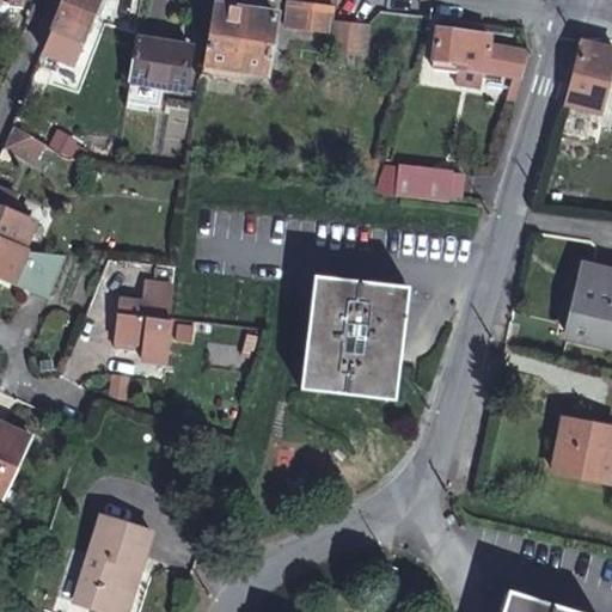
[(63,0),(54,26),(48,41),(55,44),(59,37),(79,47),(83,38),(93,13),(98,0),(63,0)]
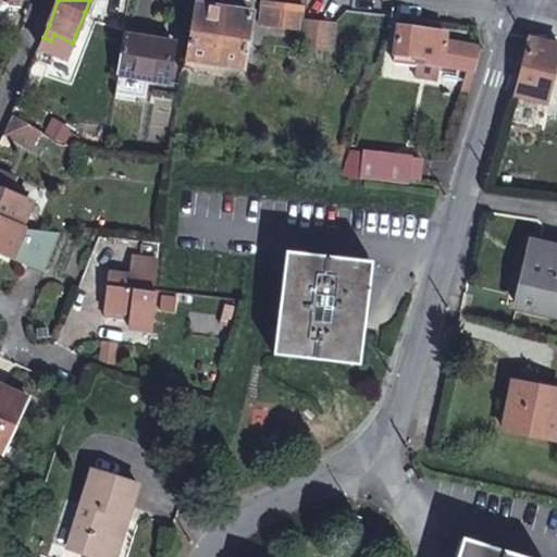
[(97,1),(95,0),(89,0),(85,12),(90,14),(97,1)]
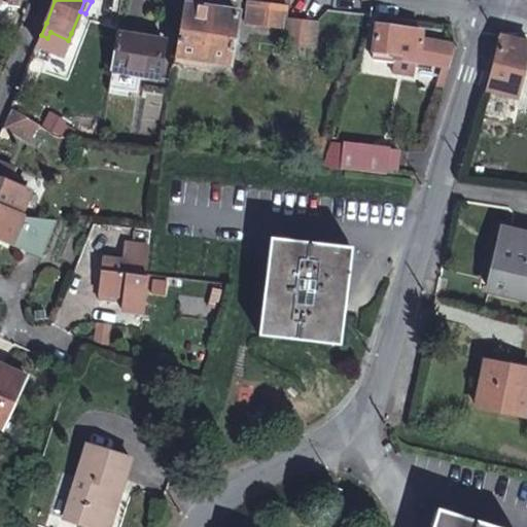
[(180,21),(183,2),(183,0),(165,0),(162,19),(180,21)]
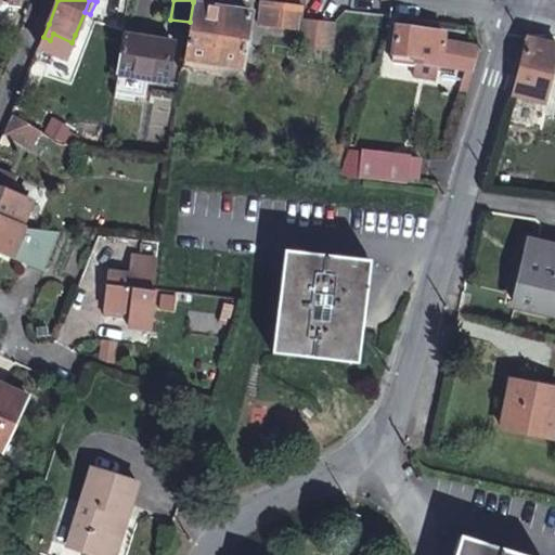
[(304,4),(268,0),(261,0),(258,25),(298,30),(296,47),(331,50),(334,22),(301,17),(304,4)]
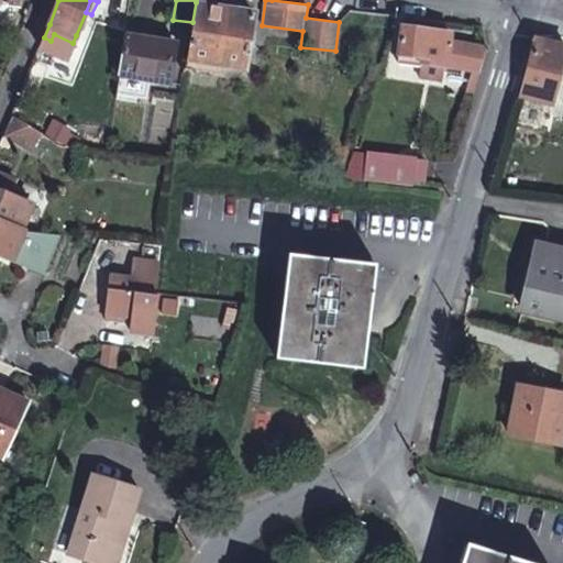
[(254,11),(196,2),(192,22),(186,58),(225,64),(246,67),(254,11)]
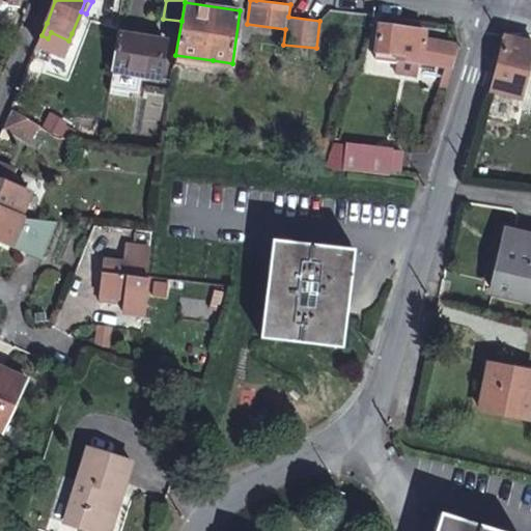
[(425,30),(379,23),(374,58),(397,61),(419,65),(420,62),(444,65),(452,66),(458,45),(423,39),(425,30)]
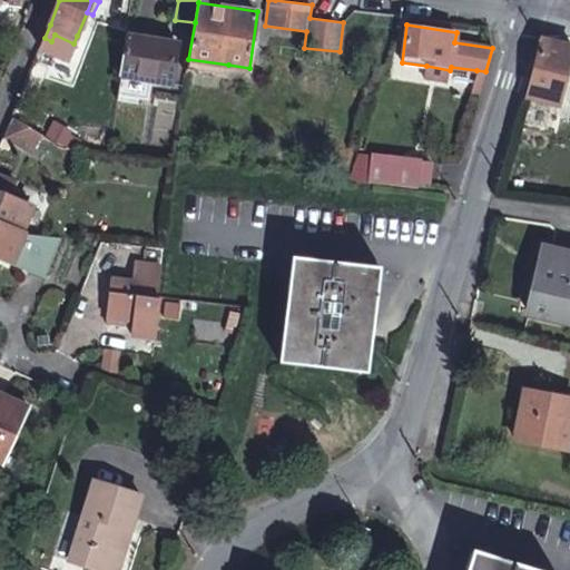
[(177,43),(126,35),(118,75),(150,81),(170,85),(177,43)]
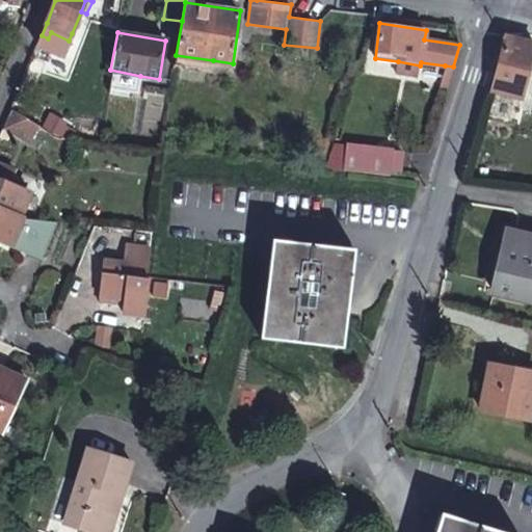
[(531,60),(531,42),(506,35),(489,88),(523,97),(531,60)]
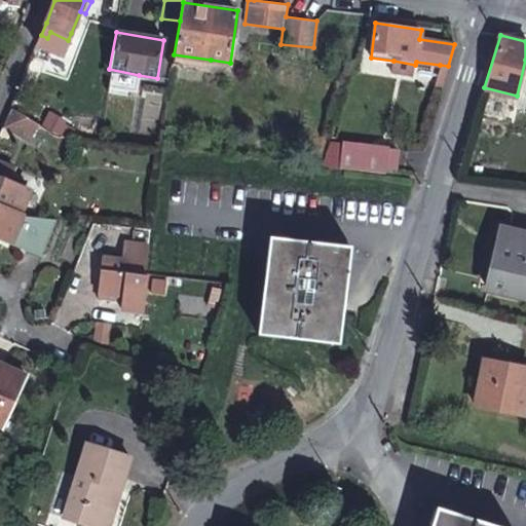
[(211,60),(174,54),(172,63),(209,69),(211,60)]
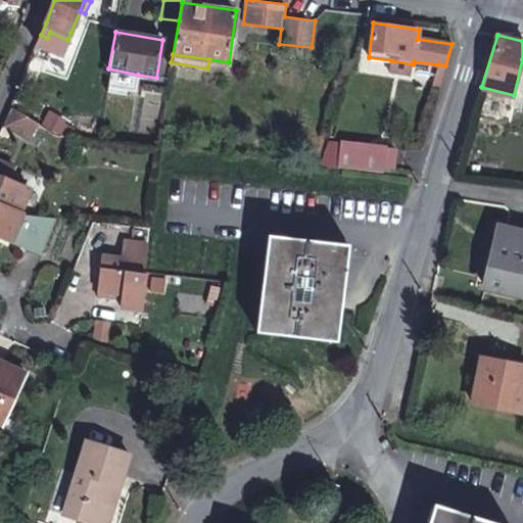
[(411,75),(413,64),(391,60),(389,72),(411,75)]
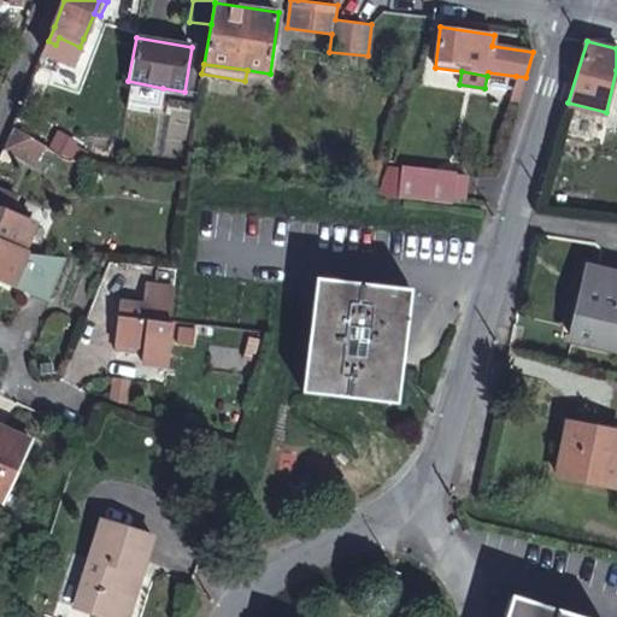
[(510,98),(516,76),(488,72),(487,76),(485,88),(485,94),(510,98)]
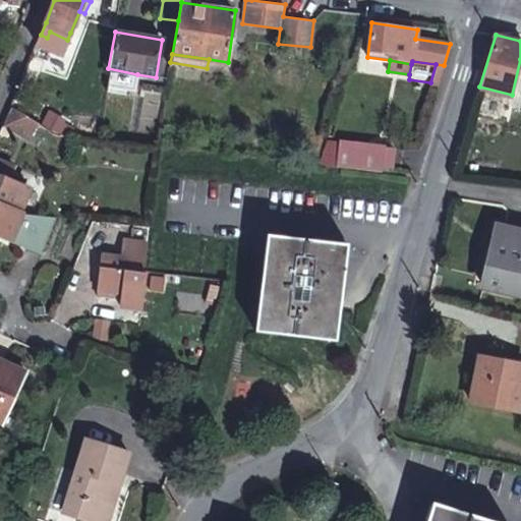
[(436,64),(430,82),(430,85),(437,88),(444,65),(436,64)]
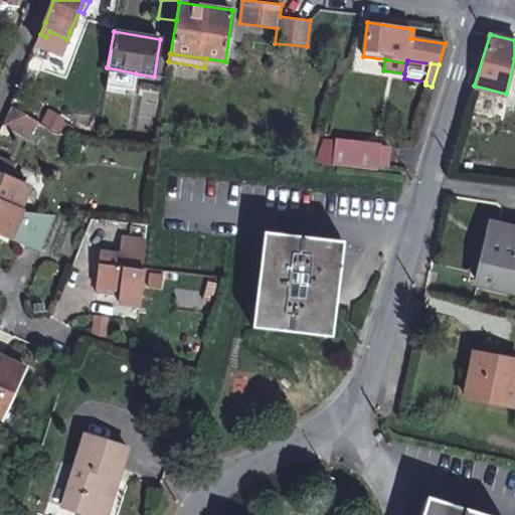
[(136,73),(107,67),(104,91),(113,92),(114,86),(133,89),(136,73)]
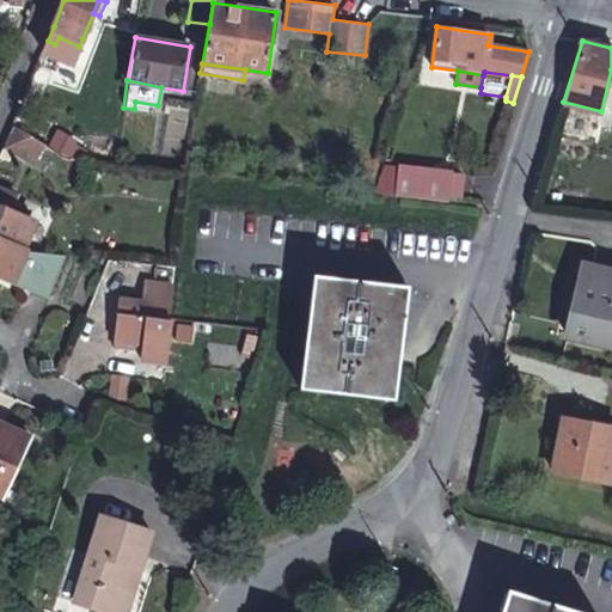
[(34,114),(19,108),(13,124),(28,130),(34,114)]
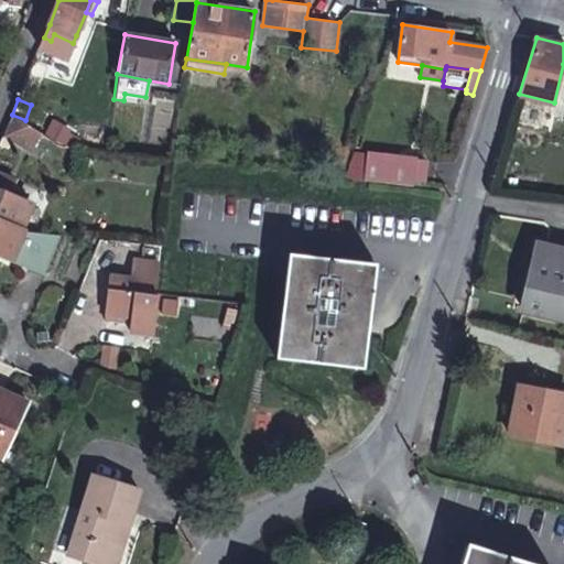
[(40,133),(11,116),(4,133),(12,139),(31,150),(40,133)]
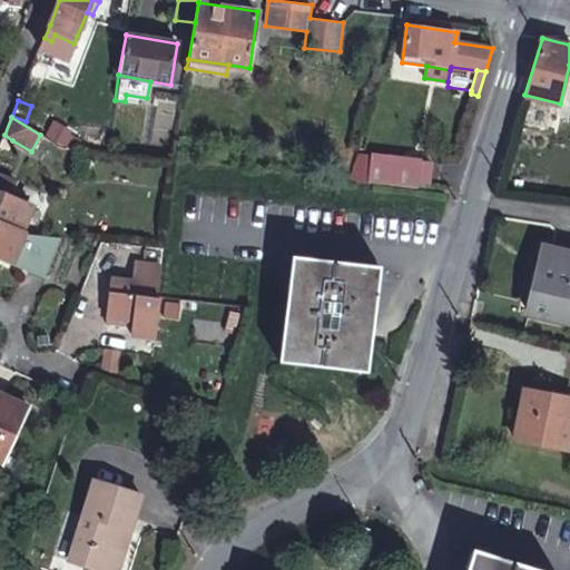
[(66,129),(53,121),(45,137),(57,146),(66,129)]
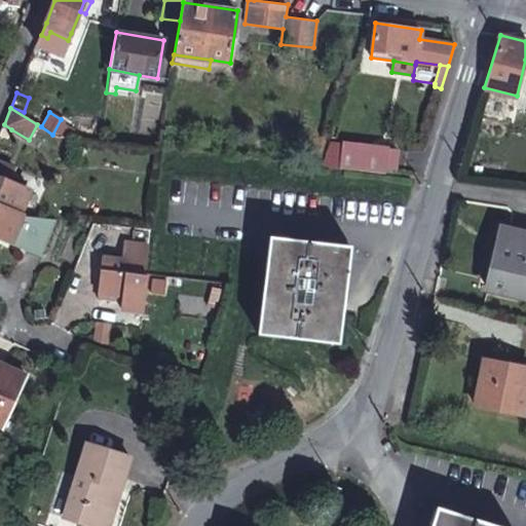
[(67,122),(61,119),(52,135),(59,138),(67,122)]
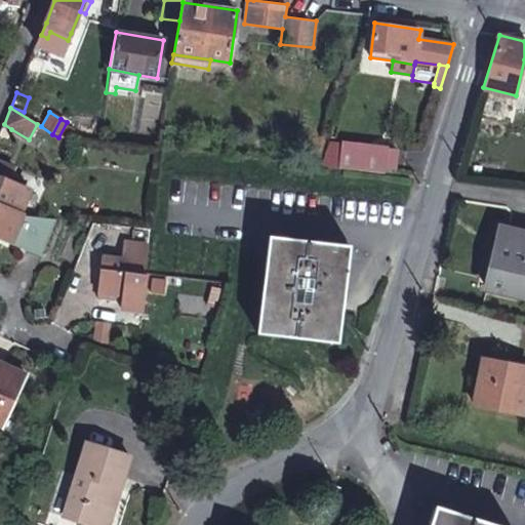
[(11,129),(4,124),(0,133),(7,137),(11,129)]
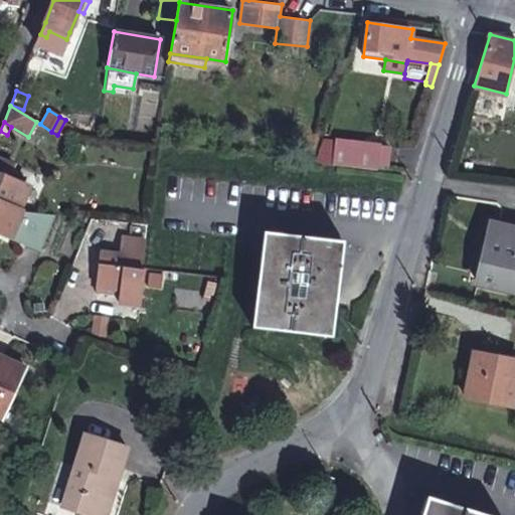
[(338,140),(323,138),(316,161),(334,163),(338,140)]
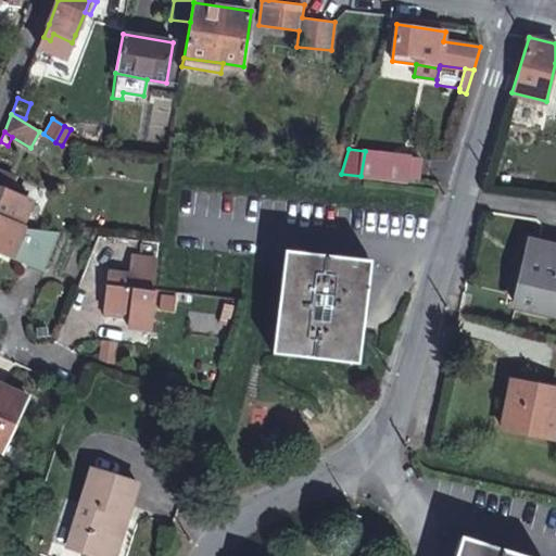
[(409,156),(365,151),(361,176),(407,181),(409,156)]
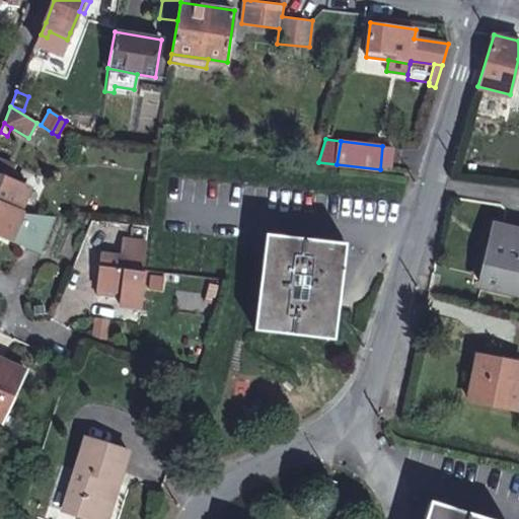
[(17,164),(0,156),(0,166),(2,167),(0,173),(23,184),(26,177),(14,171),(17,164)]
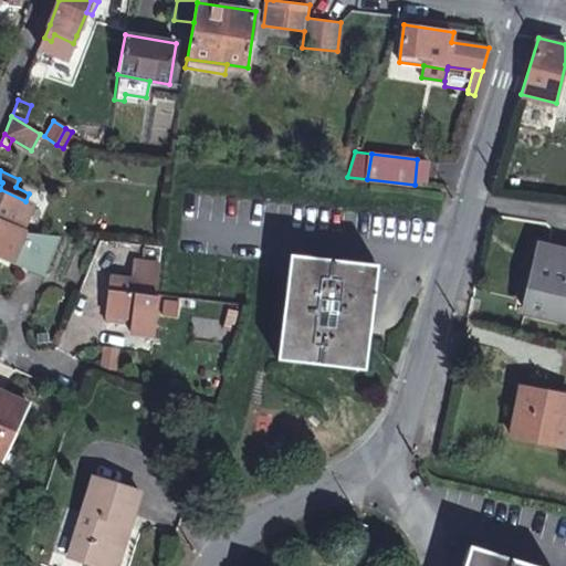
[(0,220),(23,230),(33,205),(25,201),(0,189),(2,182),(0,181),(0,220)]
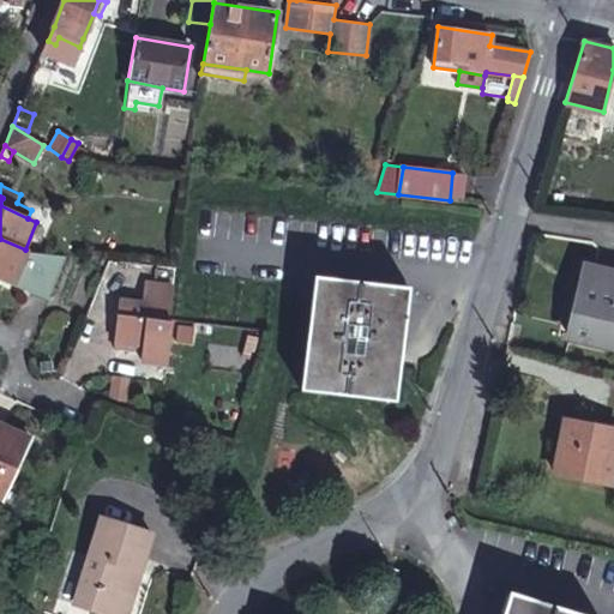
[(25,250),(0,239),(0,274),(13,280),(25,250)]
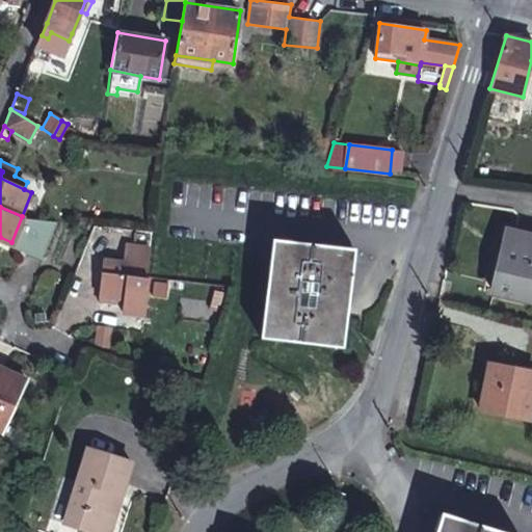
[(26,217),(22,216),(11,242),(11,246),(42,258),(56,221),(26,217)]
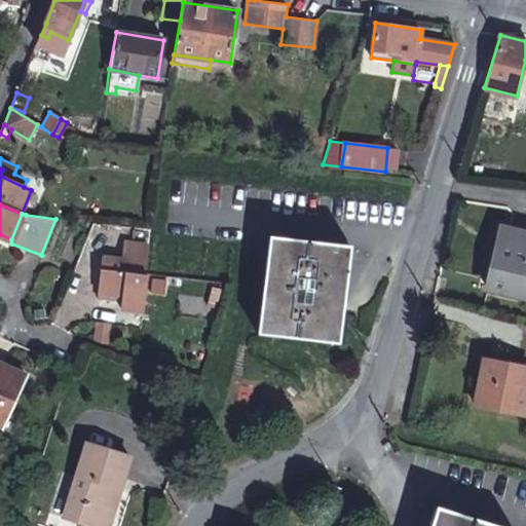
[(525,232),(500,227),(486,287),(525,296),(525,232)]
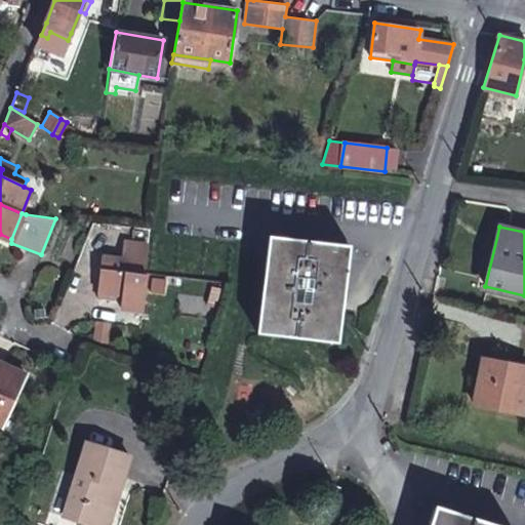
[(344,245),(269,236),(264,267),(256,333),(338,344),(342,309),(336,308),(338,293),(344,245)]
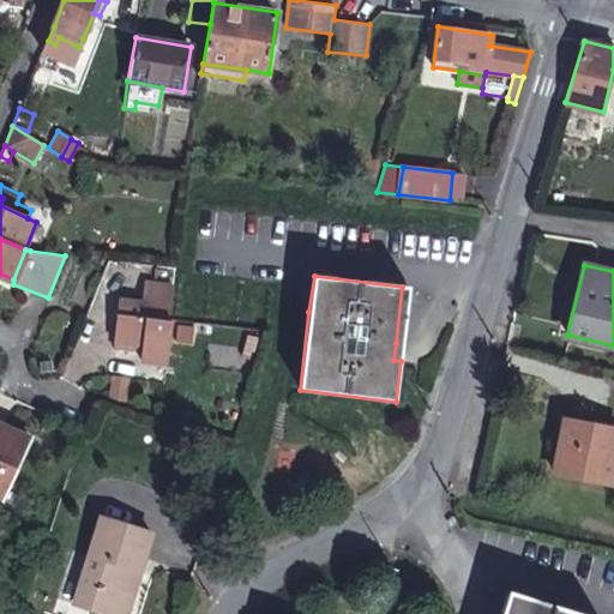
[(172,286),(144,283),(142,302),(120,300),(115,342),(143,344),(142,359),(168,362),(174,321),(168,320),(169,318),(172,286)]
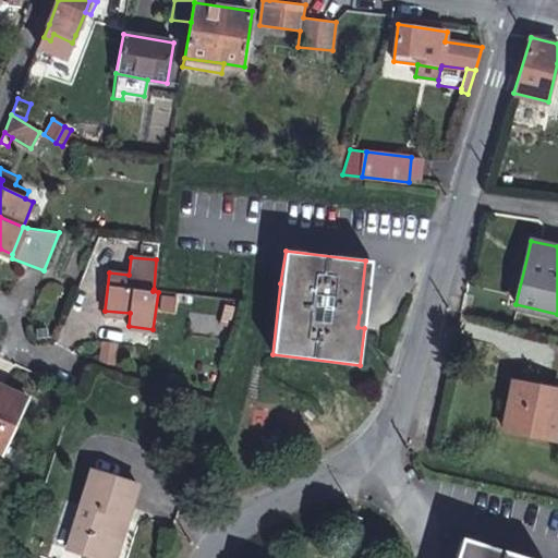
[(377,263),(365,261),(360,312),(358,327),(364,328),(368,328),(377,263)]
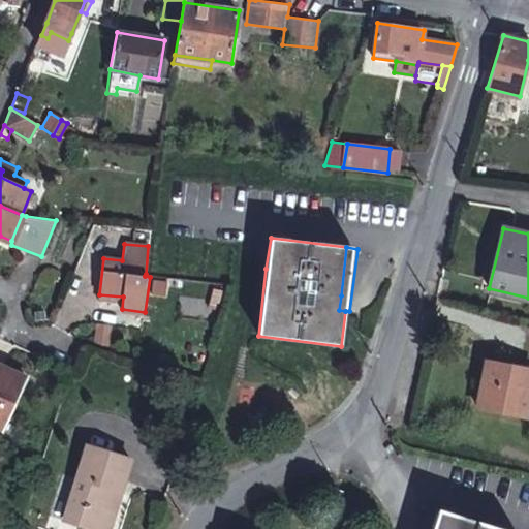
[(528,392),(528,370),(485,363),(477,406),(525,415),(528,392)]
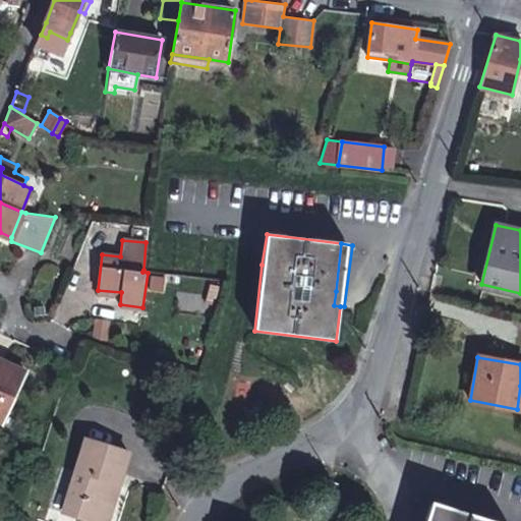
[(26,371),(0,358),(0,421),(3,423),(26,371)]
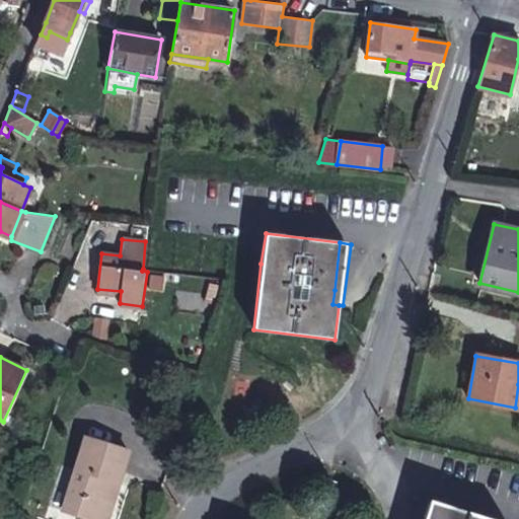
[(129,452),(85,438),(63,510),(92,518),(98,518),(110,479),(120,482),(129,452)]
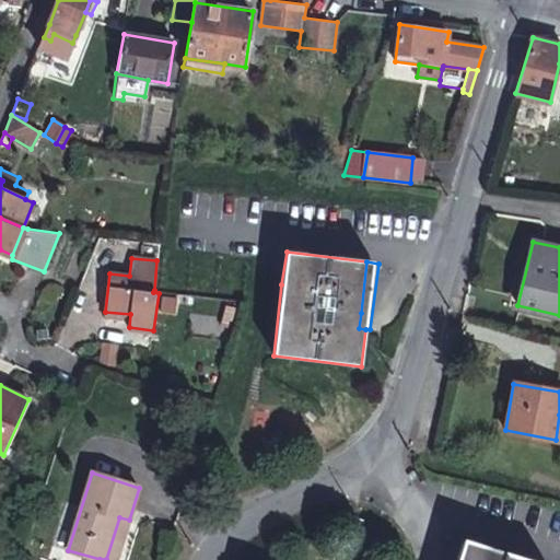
[(116,559),(129,520),(119,517),(106,559),(116,559)]
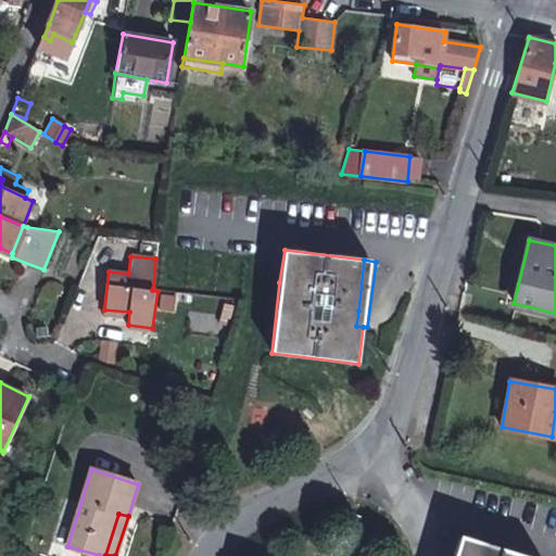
[(463,555),(468,541),(455,538),(450,555),(463,555)]
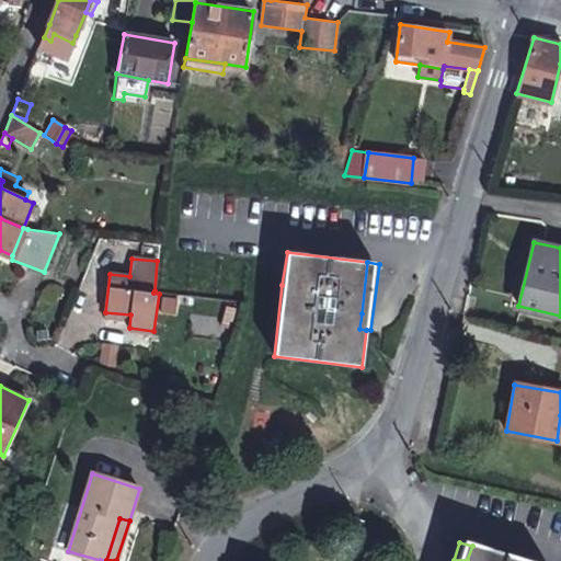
[(530,560),(471,542),(470,545),(472,546),(467,560),(530,560)]
